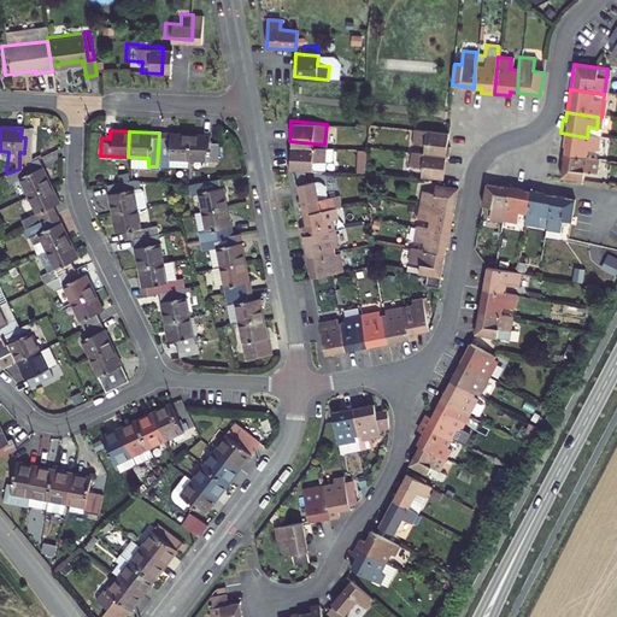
[(446,137),(411,131),(410,144),(422,146),(421,154),(442,158),(446,137)]
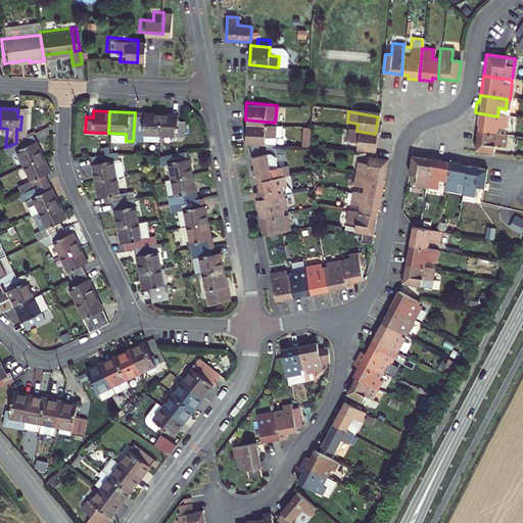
[(156,135),(158,114),(135,112),(133,141),(156,143),(156,135)]
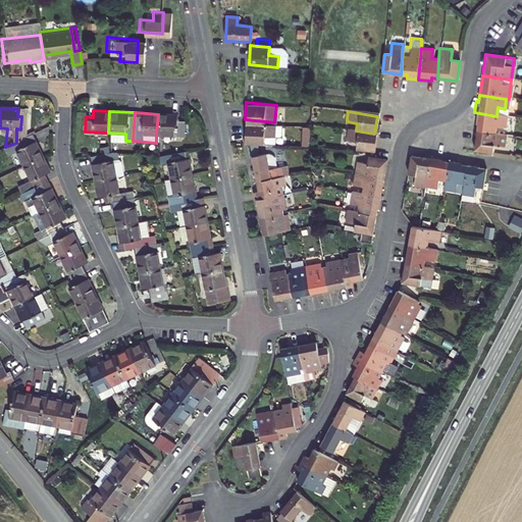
[(505,117),(497,116),(474,112),(472,125),(475,126),(473,136),(493,138),(494,129),(503,131),(505,117)]
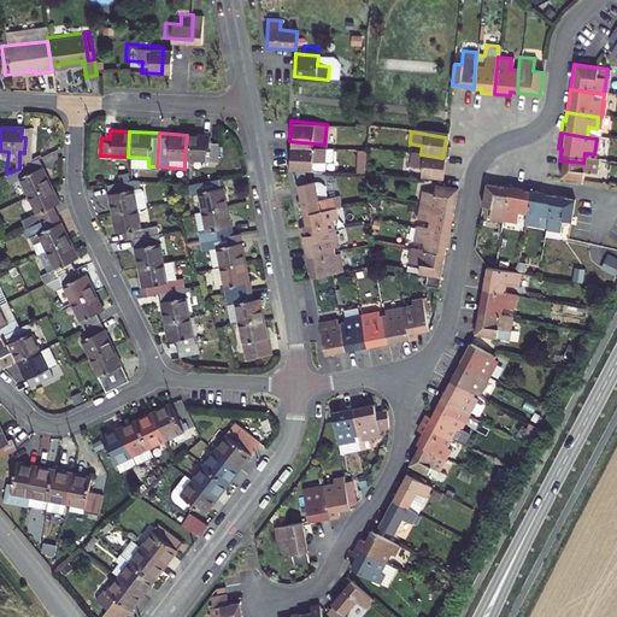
[(215,144),(206,144),(207,135),(187,135),(184,159),(213,160),(215,144)]
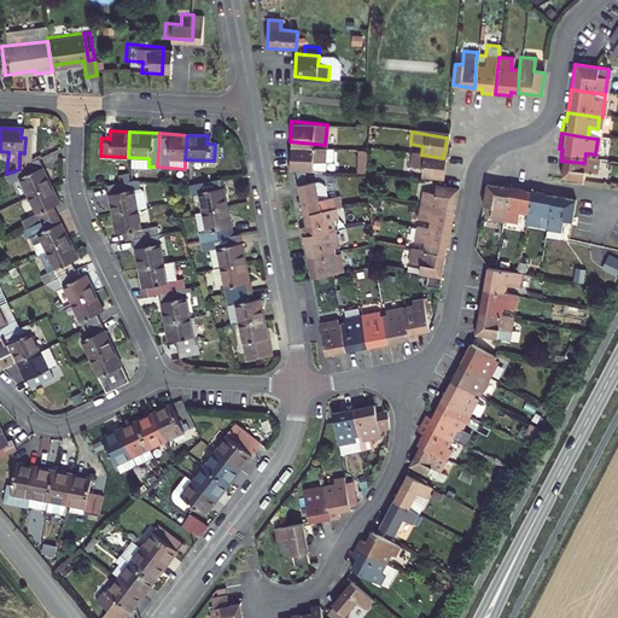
[(325,145),(290,141),(287,167),(322,169),(324,158),(330,158),(331,157),(332,146),(325,145)]
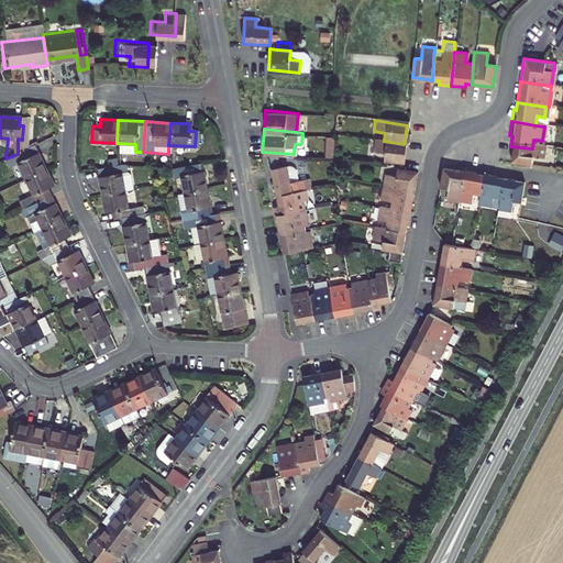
[(329,158),(331,135),(322,135),(321,157),(329,158)]
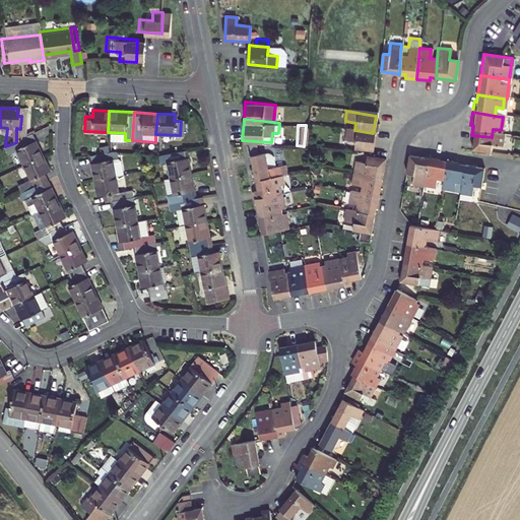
[(373,133),(354,130),(344,128),(343,138),(353,140),(351,147),(370,150),(373,133)]
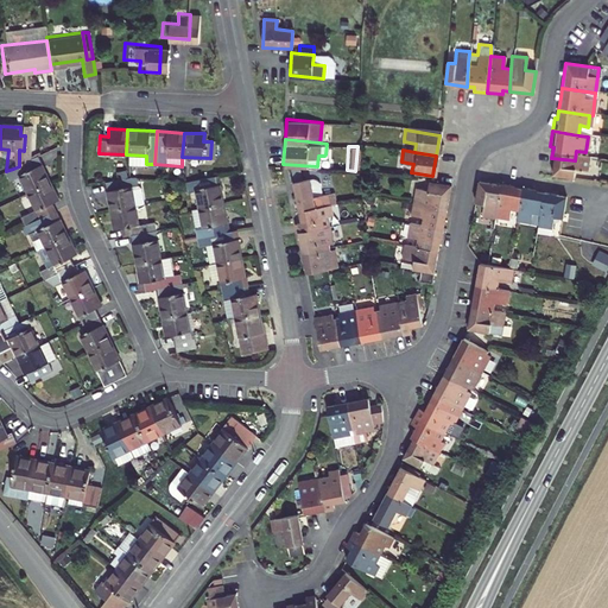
[(25,195),(46,185),(35,158),(19,166),(13,169),(25,195)]
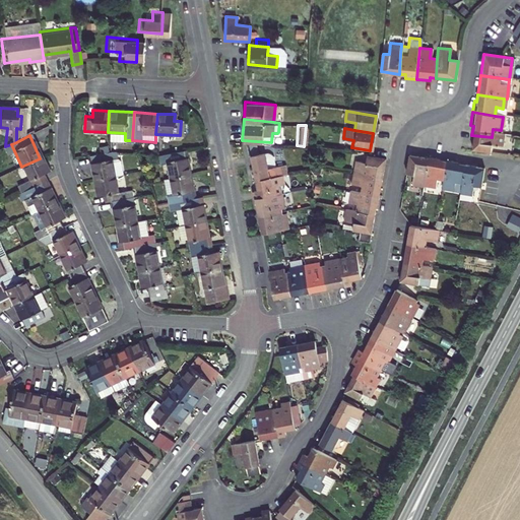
[(469,150),(492,154),(493,147),(500,148),(502,138),(492,137),(471,135),(469,150)]
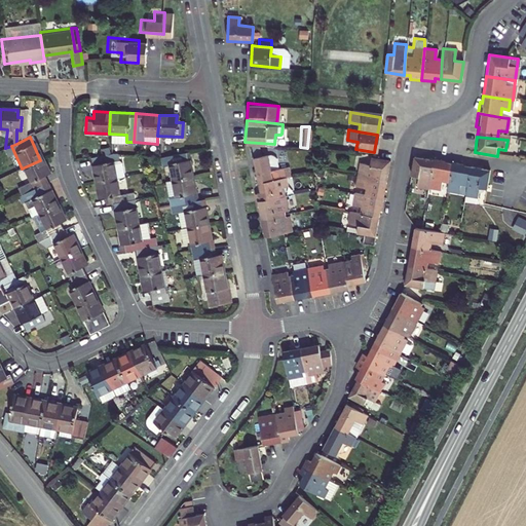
[(250,153),(254,179),(277,175),(284,175),(288,174),(286,163),(275,165),(272,153),(270,151),(265,150),(250,153)]
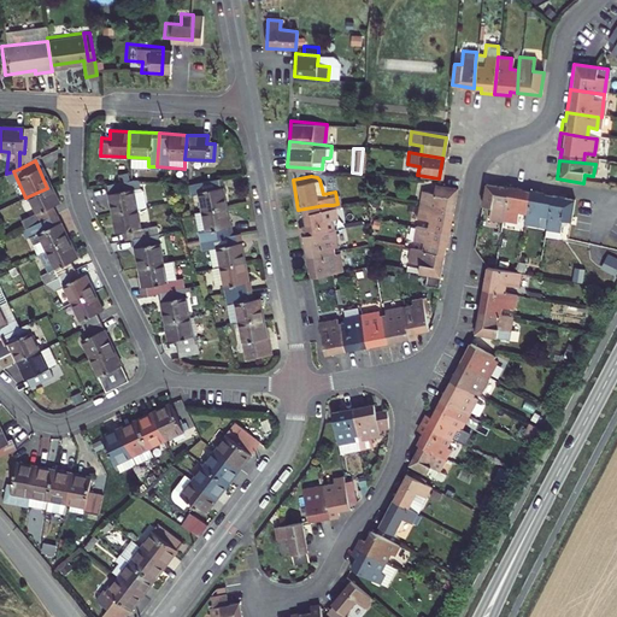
[(217,178),(192,184),(197,212),(222,207),(217,178)]
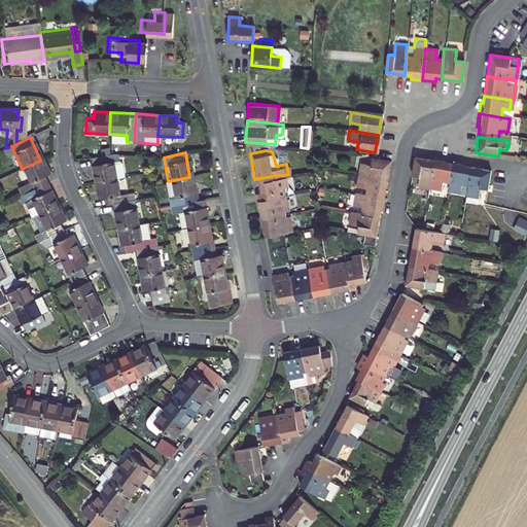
[(94,181),(114,177),(111,163),(116,162),(115,154),(108,154),(91,159),(94,181)]
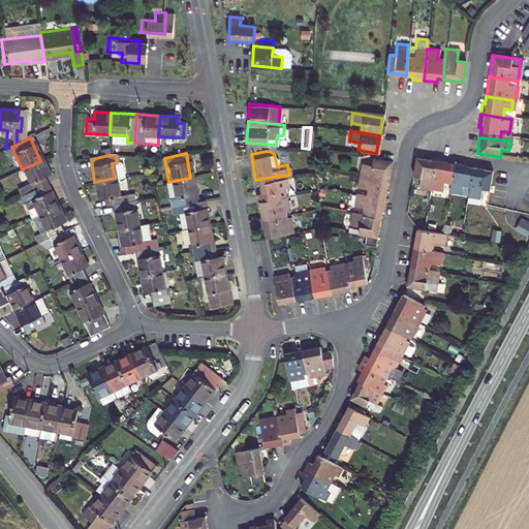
[(359,160),(355,174),(385,180),(390,161),(370,158),(369,162),(359,160)]
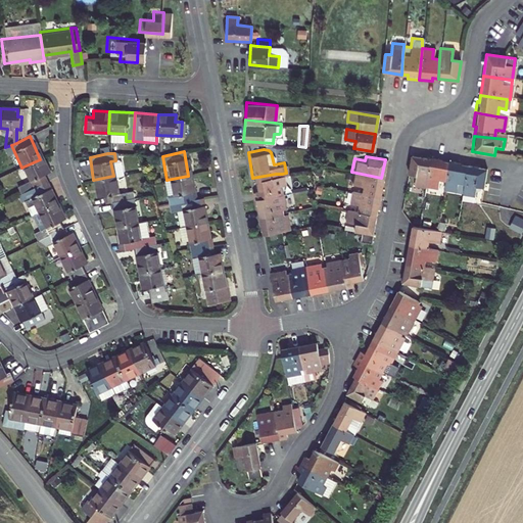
[(423,191),(424,189),(429,161),(409,157),(406,178),(415,179),(413,189),(423,191)]
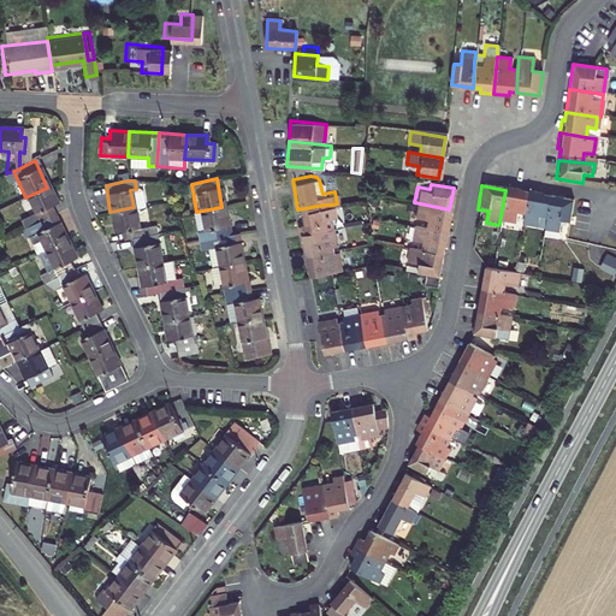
[(55,205),(47,188),(25,197),(33,212),(16,219),(21,231),(24,230),(53,215),(49,208),(55,205)]
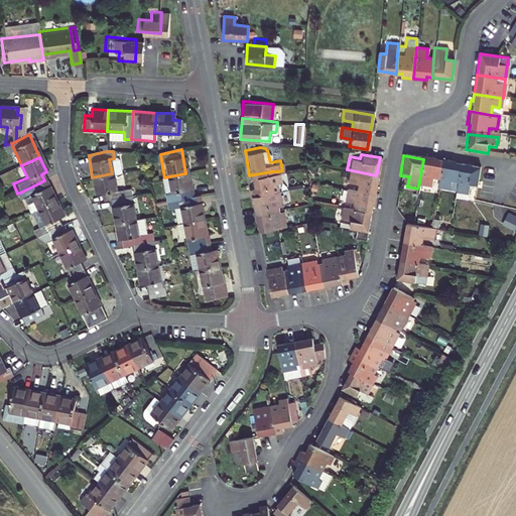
[(423,159),(418,186),(428,188),(430,180),(438,181),(441,162),(423,159)]
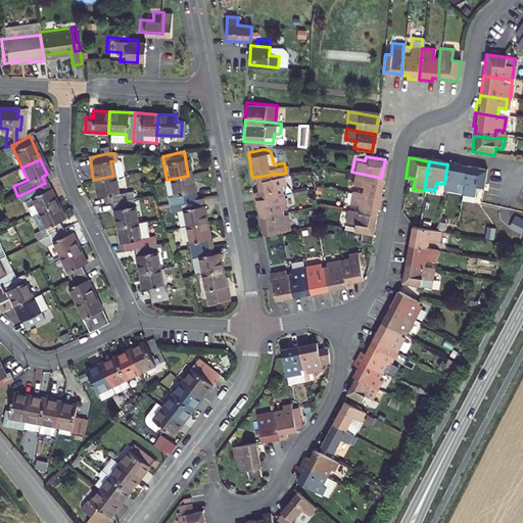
[(456,186),(463,187),(466,168),(447,164),(444,184),(442,192),(455,194),(456,186)]
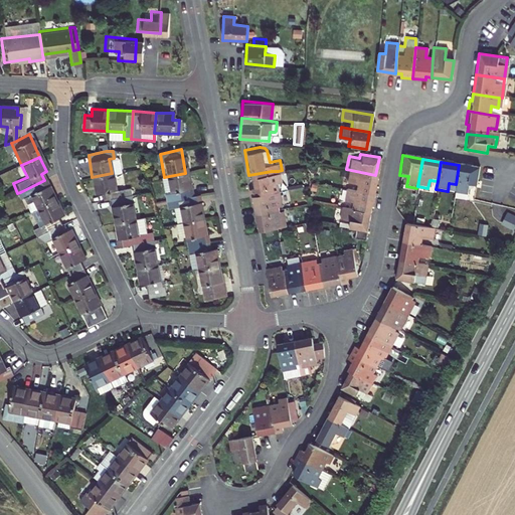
[(468,196),(469,186),(476,187),(479,168),(462,165),(459,165),(456,184),(454,194),(468,196)]
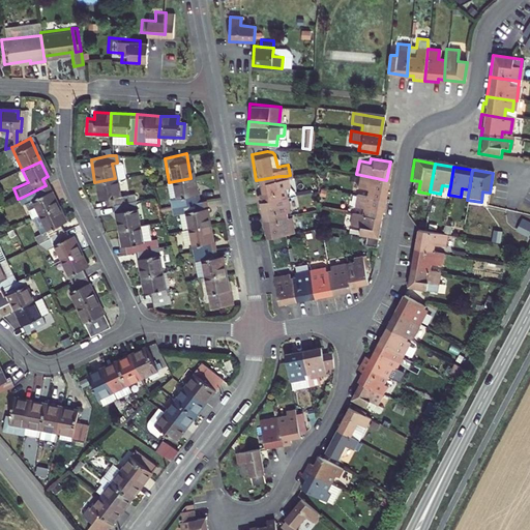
[(386,180),(356,174),(354,186),(364,188),(363,195),(383,199),(386,180)]
